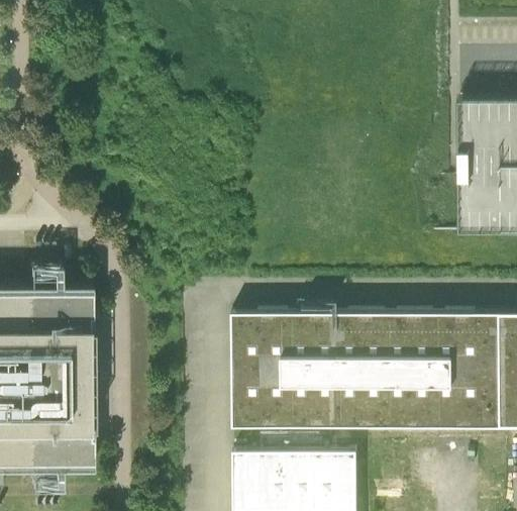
[(458,235),(516,234),(516,101),(487,101),(456,102),(457,170),(458,235)]
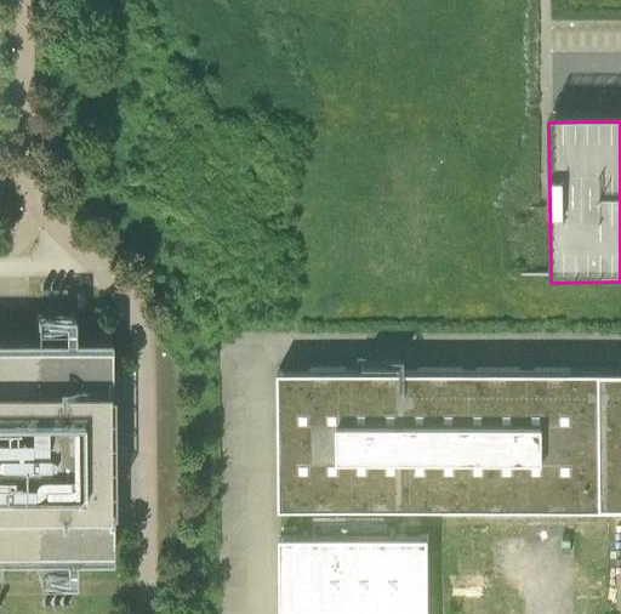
[(104,380),(109,380),(109,348),(0,348),(0,556),(69,556),(110,556),(109,524),(106,524),(106,515),(104,390),(104,380)]
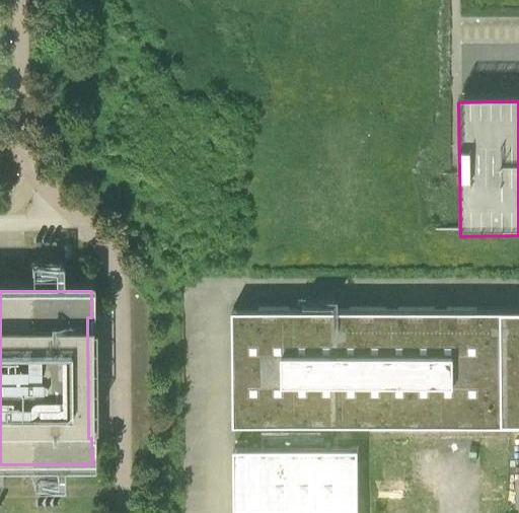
[(518,313),(233,316),(233,431),(518,428),(518,313)]
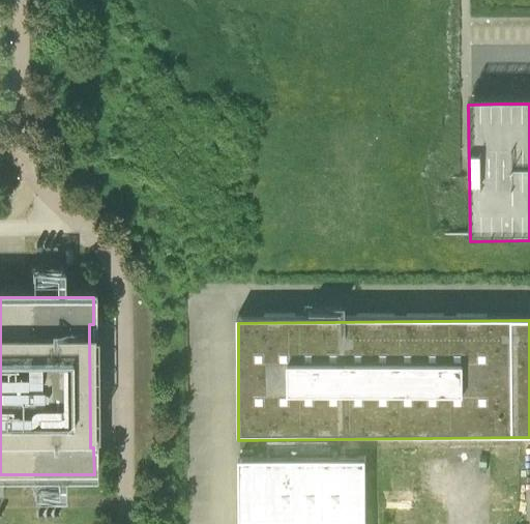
[(365,523),(364,465),(237,466),(238,523),(365,523)]
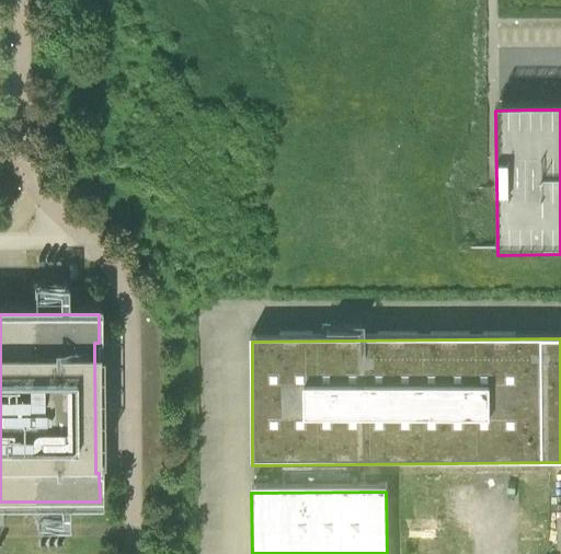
[(439,553),(439,539),(410,539),(410,553),(439,553)]
